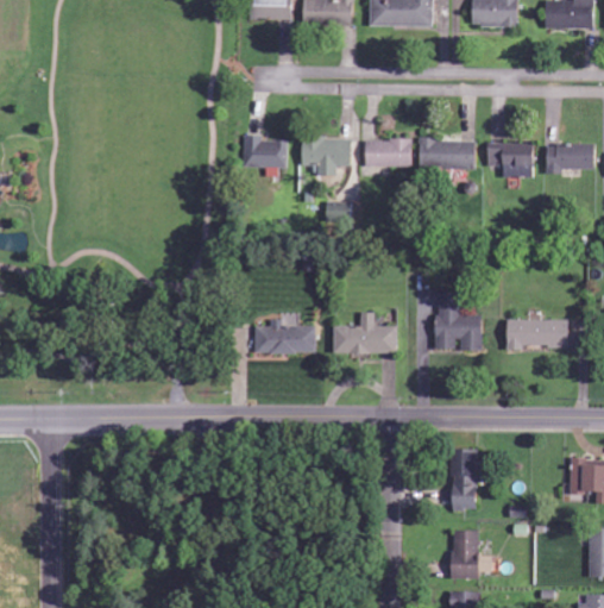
[(250,0),(250,19),(290,20),(290,0),(250,0)]
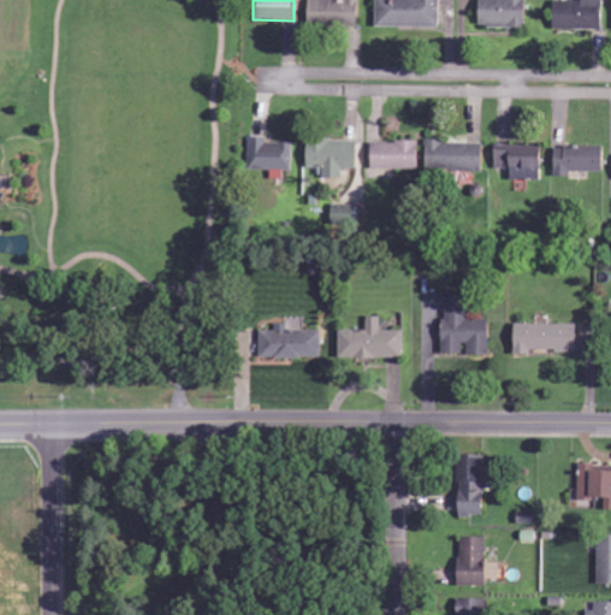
[(307,0),(307,25),(356,24),(355,0),(307,0)]
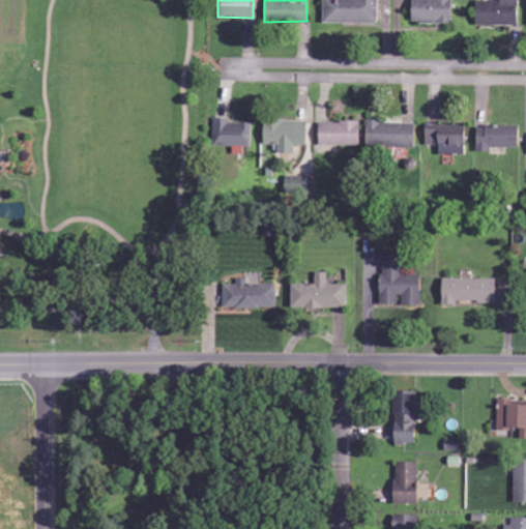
[(321,0),(321,23),(376,23),(376,0),(321,0)]
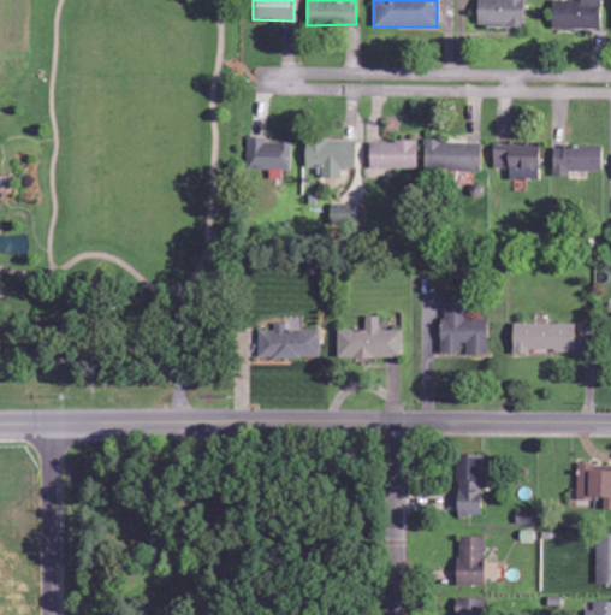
[(478,0),(479,27),(525,27),(523,0),(478,0)]
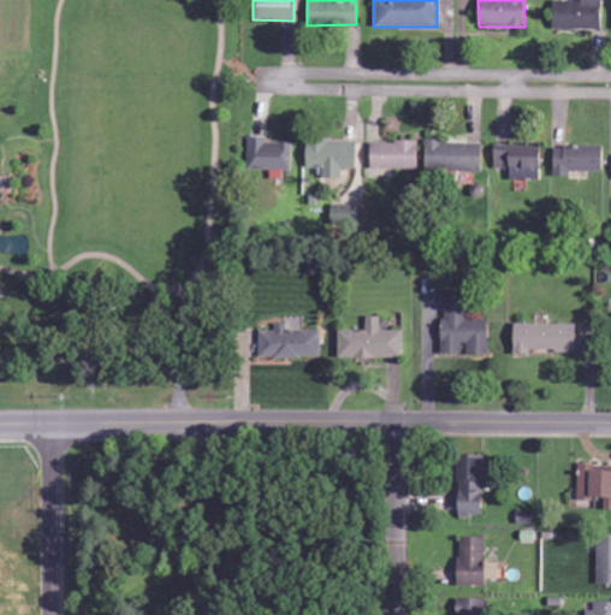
[(551,28),(600,29),(600,0),(579,0),(579,1),(552,0),(551,28)]
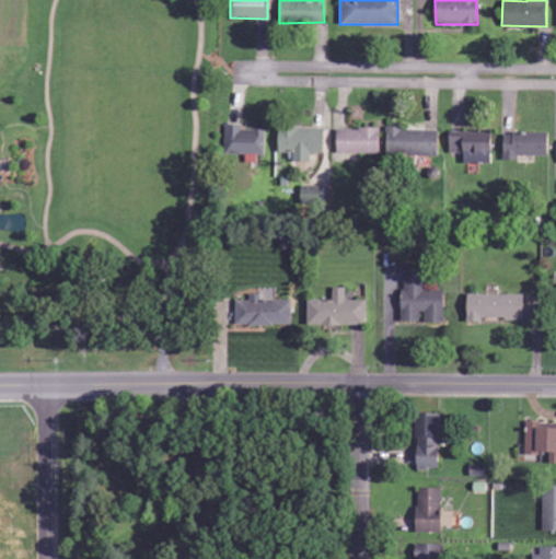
[(223,153),(245,154),(245,161),(255,161),(255,154),(263,154),(264,129),(240,129),(240,124),(223,124),(223,153)]
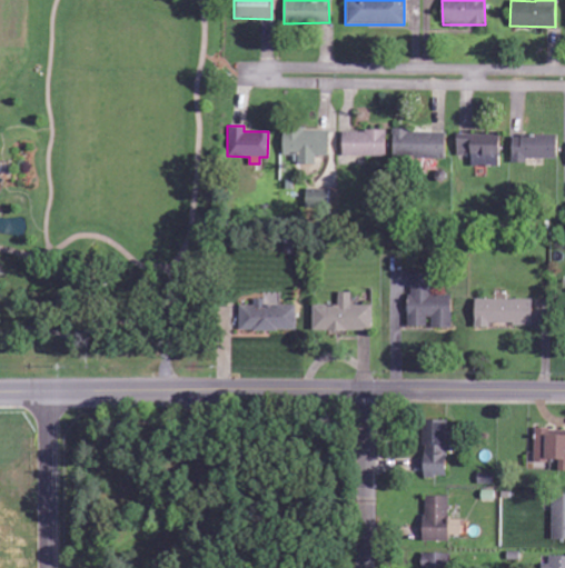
[(328,130),(281,129),(281,155),(296,156),(296,163),(314,163),(314,155),(328,155),(328,130)]
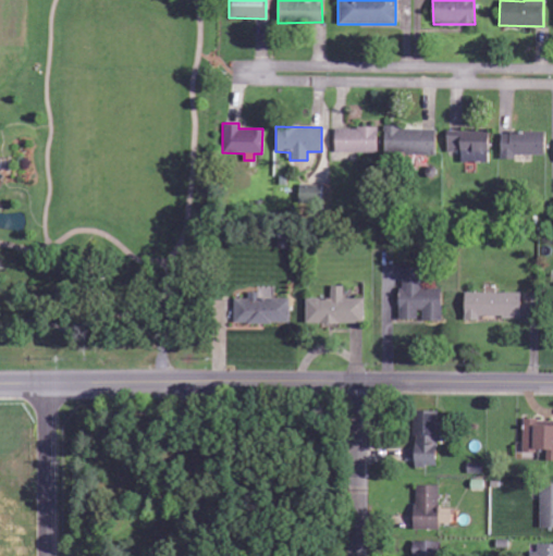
[(334,127),(334,152),(377,153),(377,128),(334,127)]
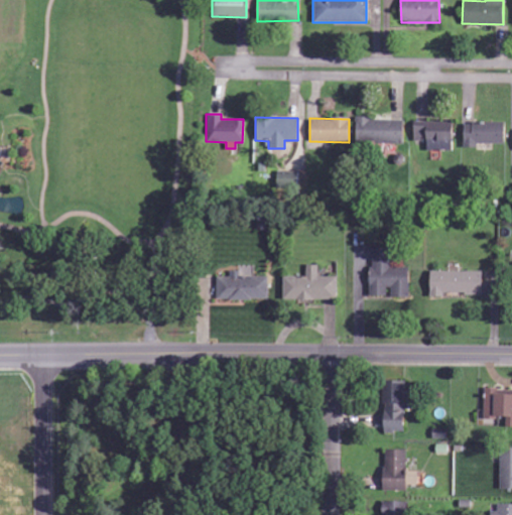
[(402,119),(355,118),(355,142),(402,142),(402,119)]
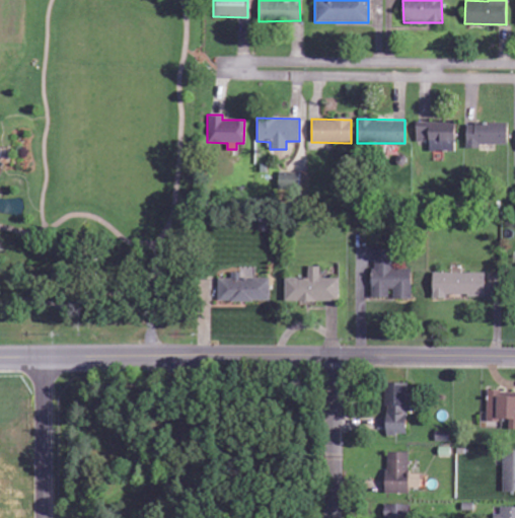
[(455,123),(416,122),(415,142),(427,142),(427,151),(454,152),(455,123)]
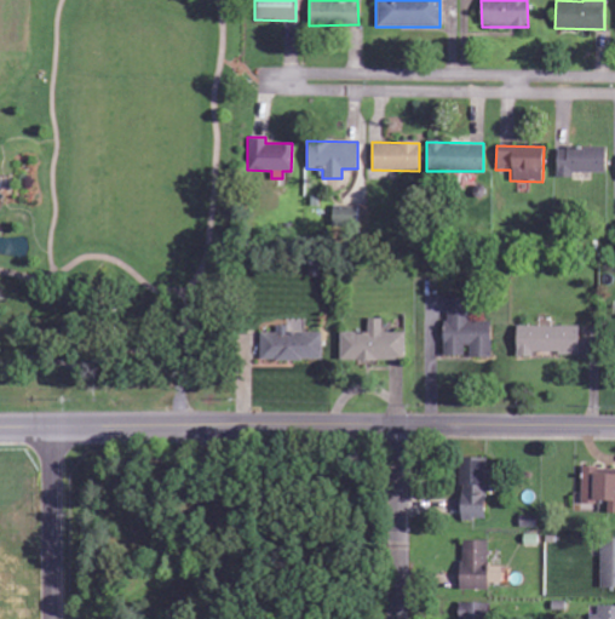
[(570,172),(605,173),(605,148),(556,147),(555,177),(570,177),(570,172)]
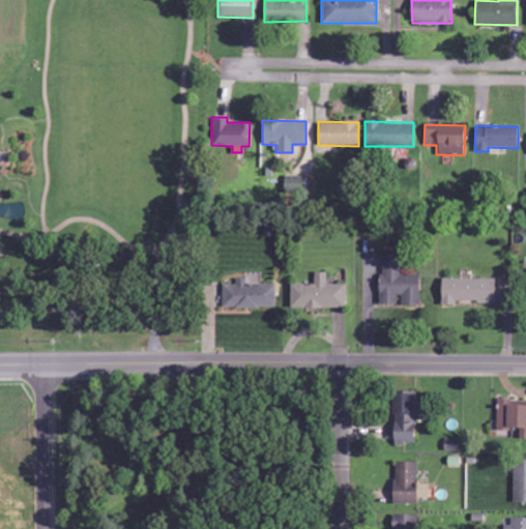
[(283,193),(304,193),(304,176),(284,176),(283,193)]
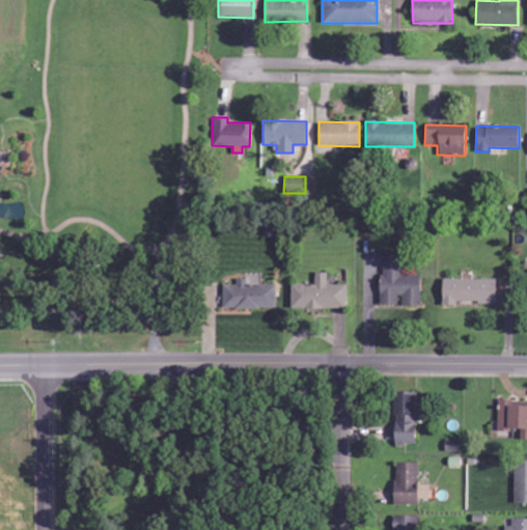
[(419,306),(420,276),(399,276),(400,255),(381,255),(380,304),(399,304),(399,305),(419,306)]
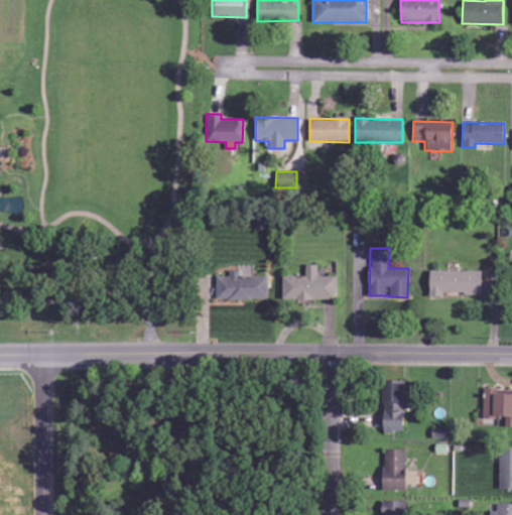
[(336,276),(316,276),(316,265),(305,265),(305,276),(282,276),(282,299),(336,298),(336,276)]
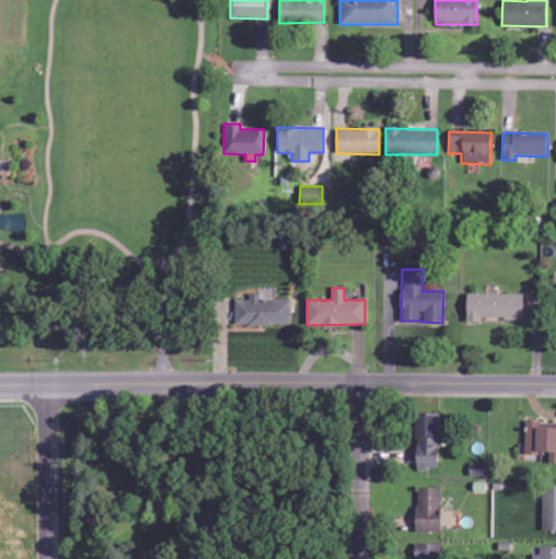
[(522,319),(522,294),(466,293),(466,322),(481,322),(481,319),(522,319)]
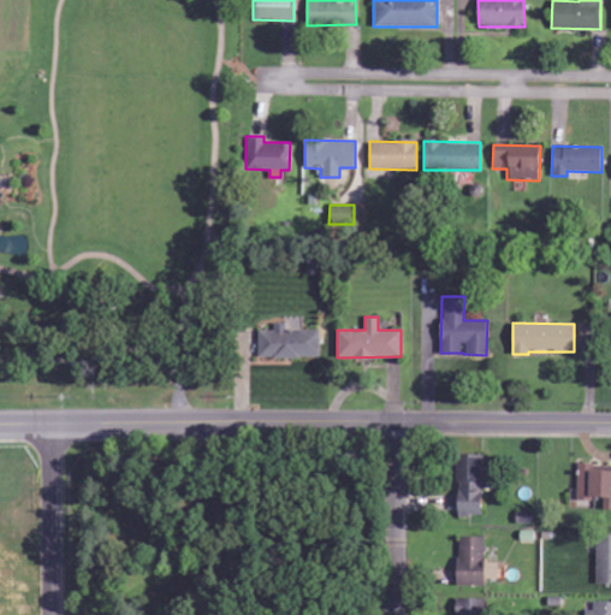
[(257,330),(257,359),(319,358),(319,330),(283,331),(283,324),(272,324),(272,330),(257,330)]
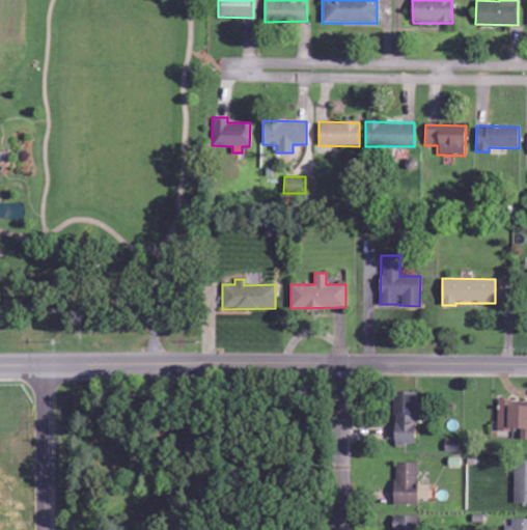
[(394,445),(416,446),(418,394),(396,393),(394,445)]
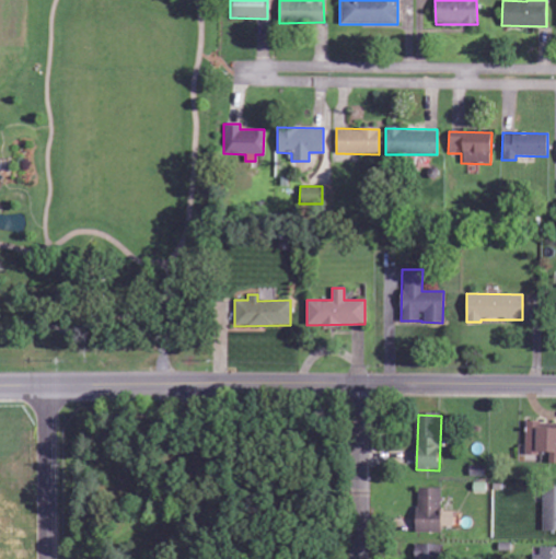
[(547,463),(555,463),(555,422),(524,422),(523,453),(547,454),(547,463)]
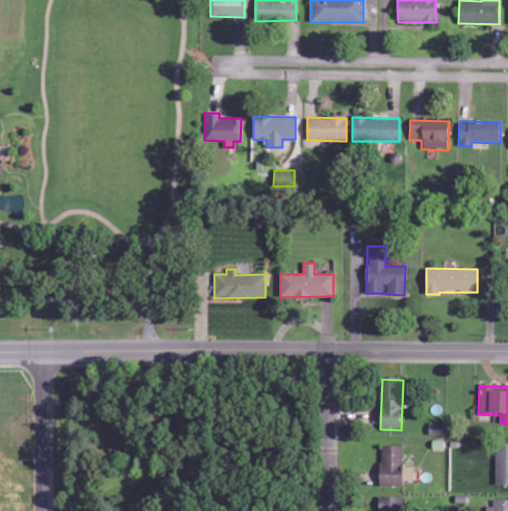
[(494,484),(507,484),(507,444),(495,444),(494,484)]
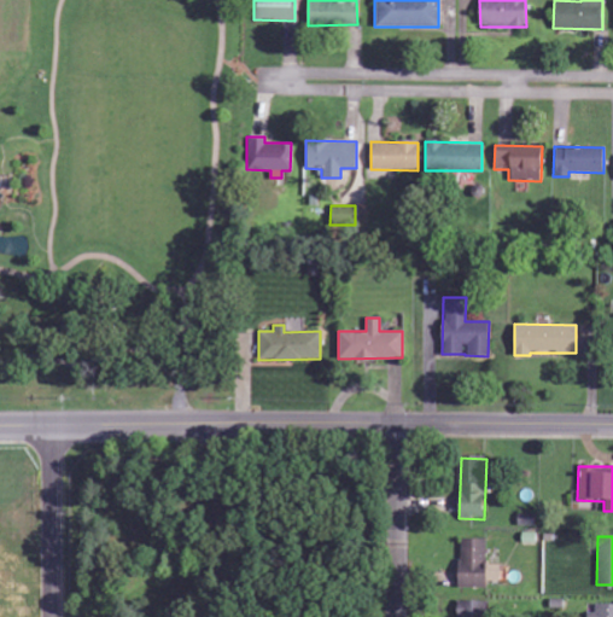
[(457,587),(486,588),(486,580),(497,581),(497,564),(484,564),(485,539),(460,539),(457,587)]
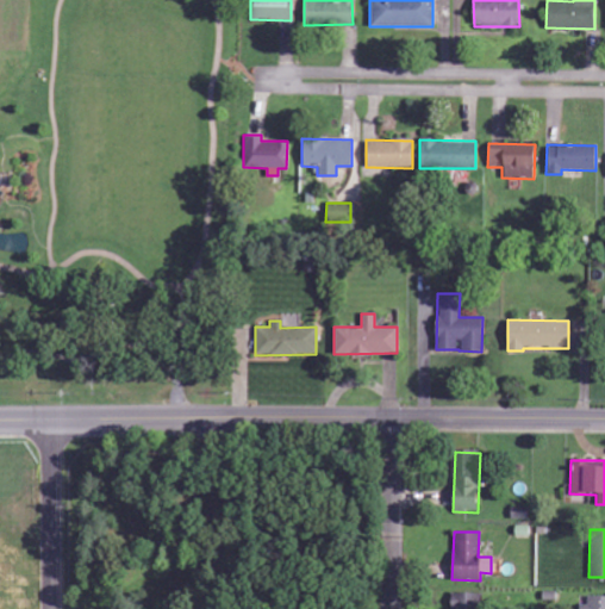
[(478,608),(478,594),(450,592),(449,608),(478,608)]
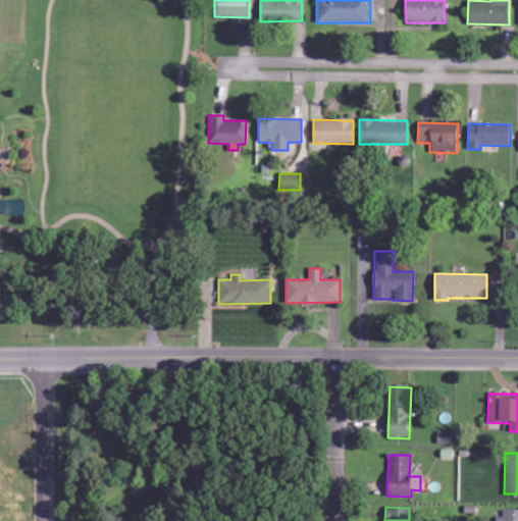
[(517,520),(517,510),(502,510),(502,518),(495,518),(495,520),(517,520)]
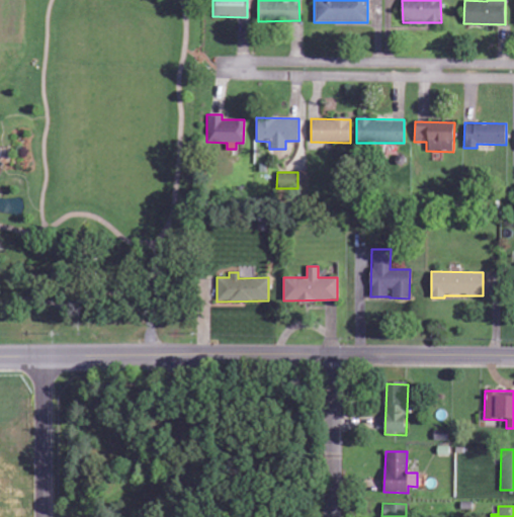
All buildings are outlined.
